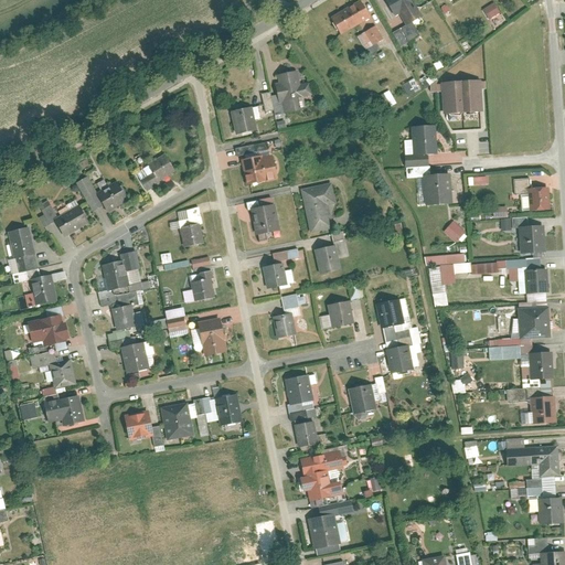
[(412,0),(384,0),(395,18),(400,14),(406,27),(413,22),(422,17),(412,0)]
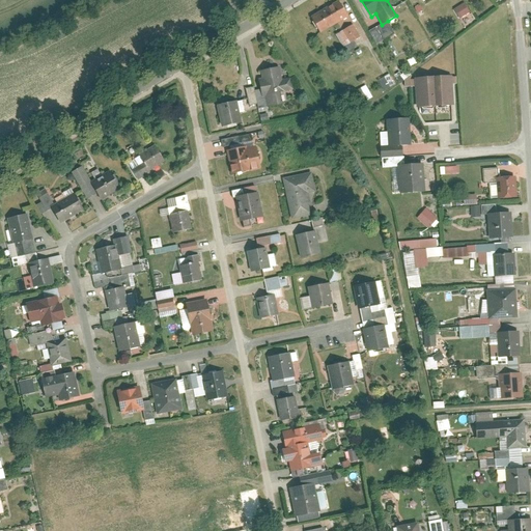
[(339,1),(310,17),(319,33),(348,17),(339,1)]
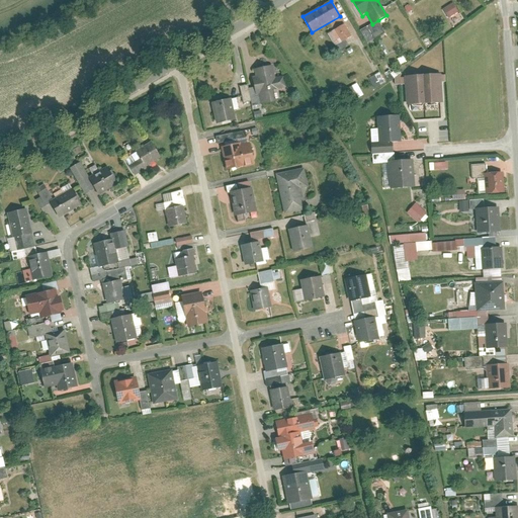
[(454,2),(444,8),(450,17),(461,11),(454,2)]
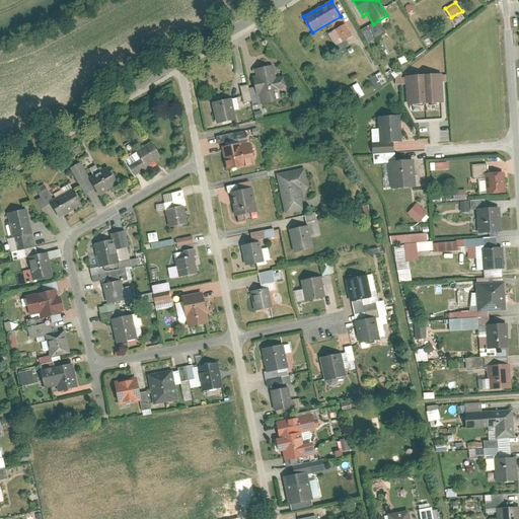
[(373,24),(362,30),(369,44),(386,33),(379,20),(373,24)]
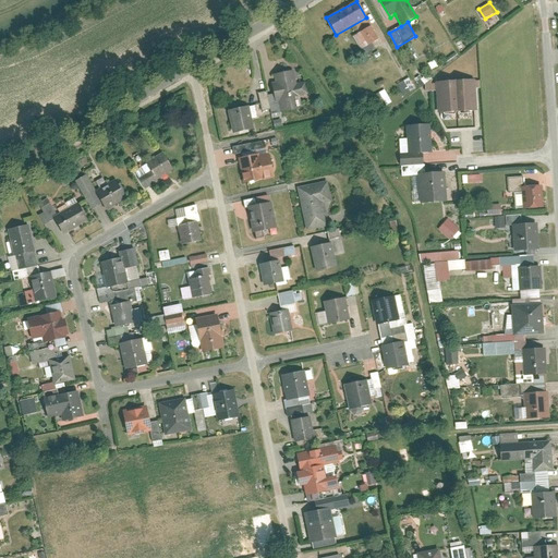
[(380,38),(373,25),(362,32),(370,45),(380,38)]
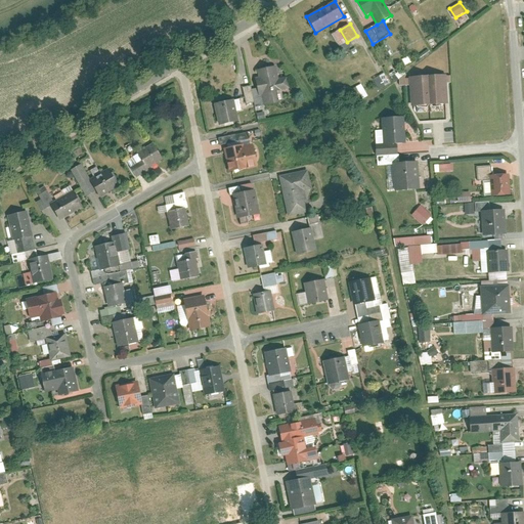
[(276,67),(257,70),(264,106),(284,102),(276,67)]
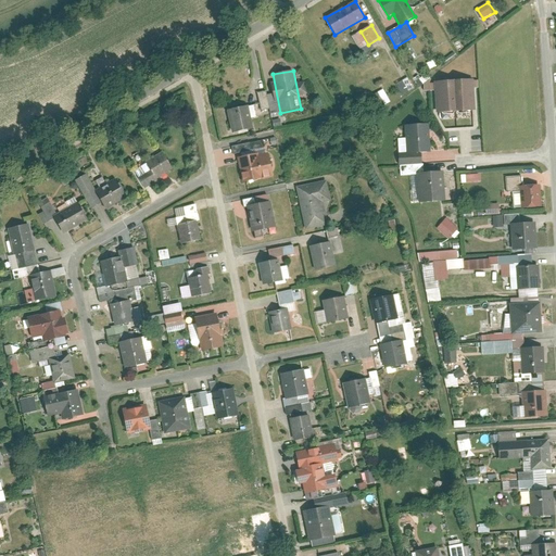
[(409,77),(397,83),(404,95),(416,87),(409,77)]
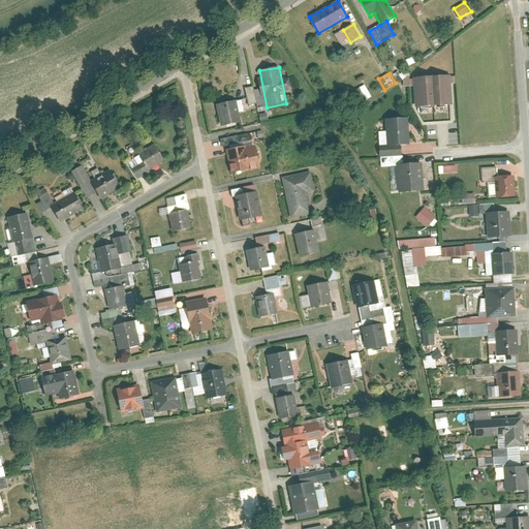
[(453,75),(415,78),(417,106),(455,103),(453,75)]
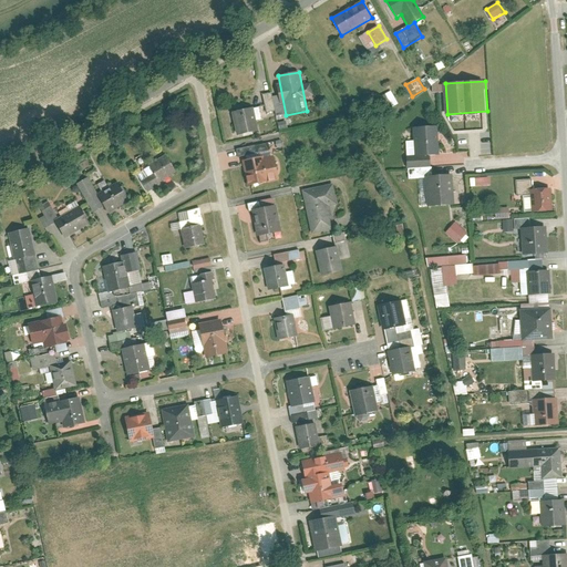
[(391,91),(378,98),(384,111),(398,104),(391,91)]
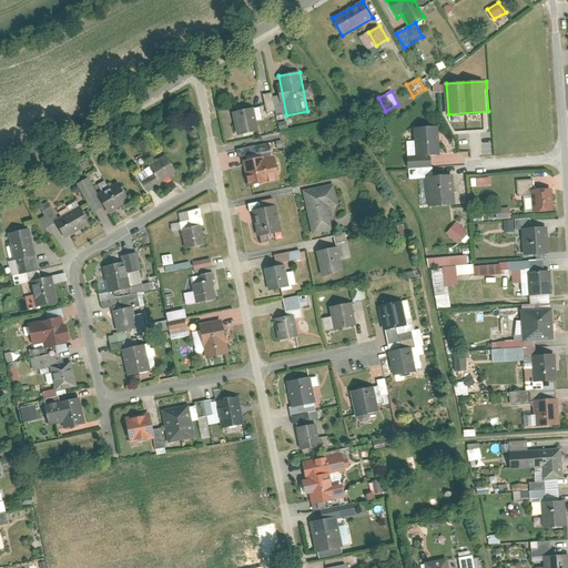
[(253,108),(232,112),(237,137),(259,132),(253,108)]
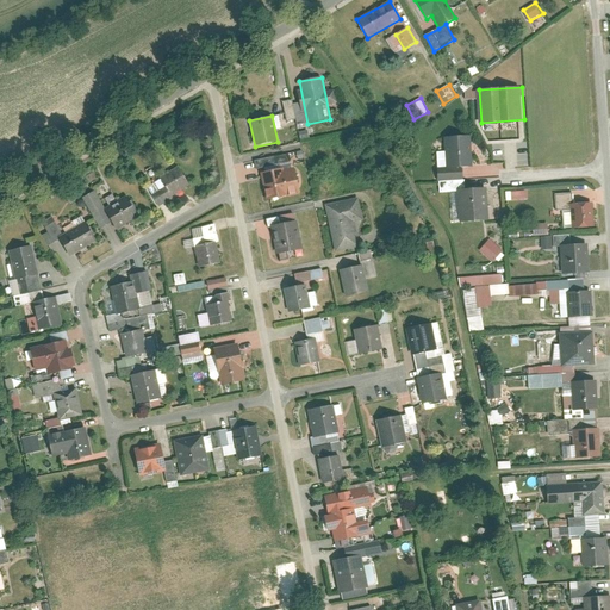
[(473,134),(447,136),(448,149),(449,166),(475,163),(473,134)]
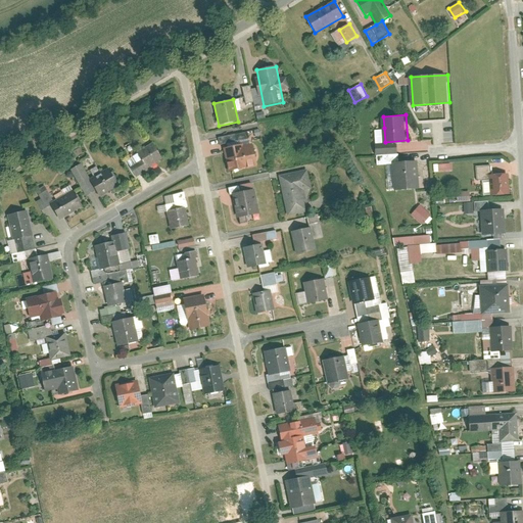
[(384,128),(376,129),(377,142),(385,142),(384,128)]
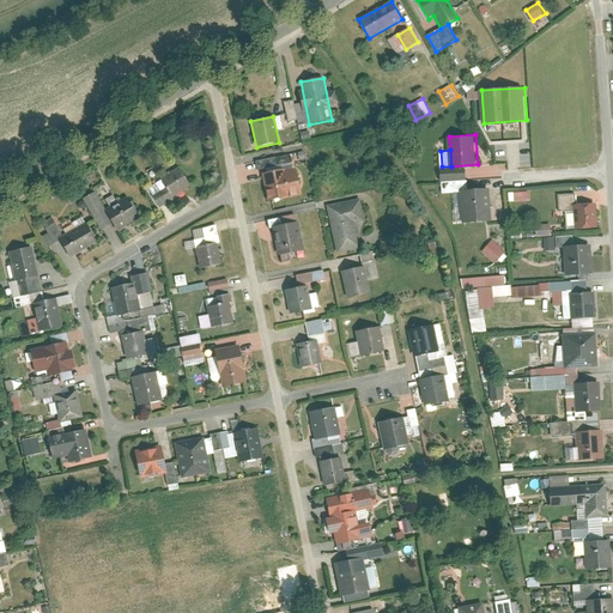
[(297,165),(265,171),(269,201),(304,193),(297,165)]
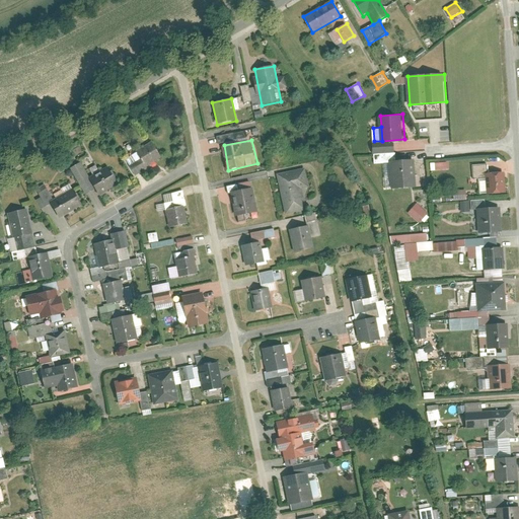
[(411,149),(427,149),(427,140),(411,140),(411,149)]
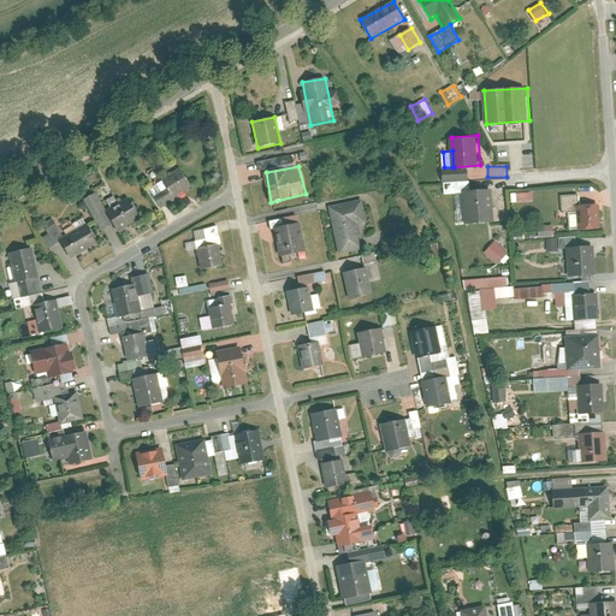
[(181,167),(148,187),(160,207),(193,188),(181,167)]
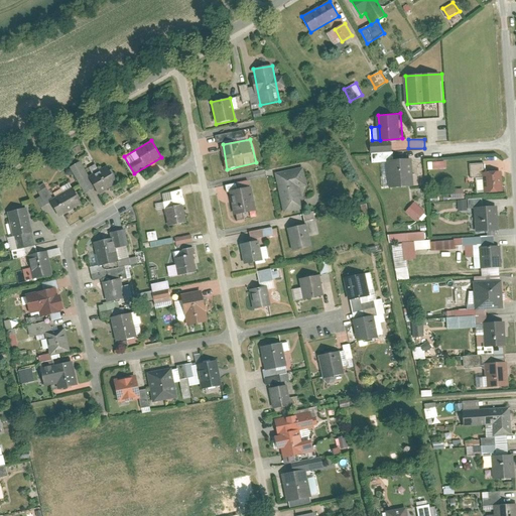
[(393,144),(373,145),(373,162),(382,162),(389,161),(389,158),(394,158),(393,144)]
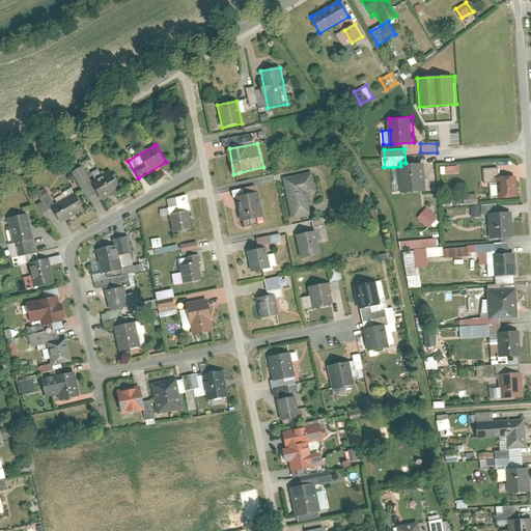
[(406,163),(400,163),(400,166),(402,192),(427,190),(425,162),(406,163)]
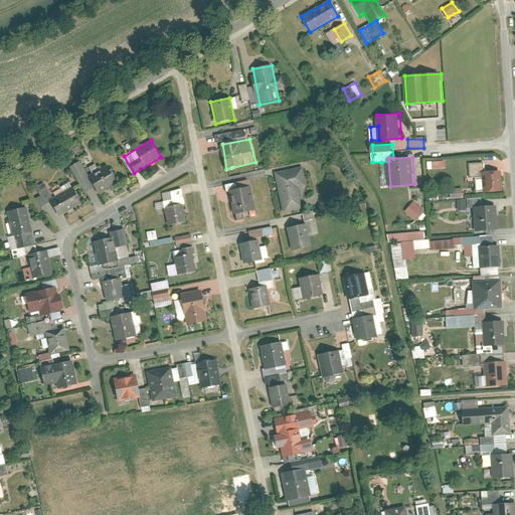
[(447,159),(433,160),(434,168),(448,168),(447,159)]
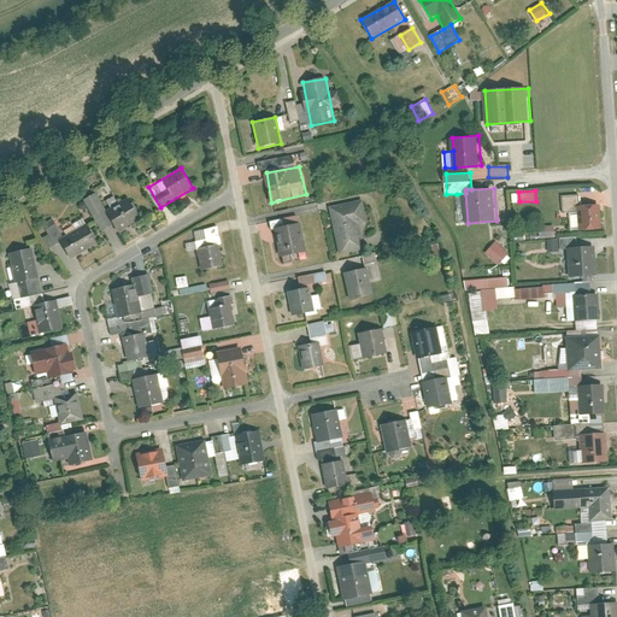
[(465,193),(457,194),(458,223),(468,223),(465,193)]
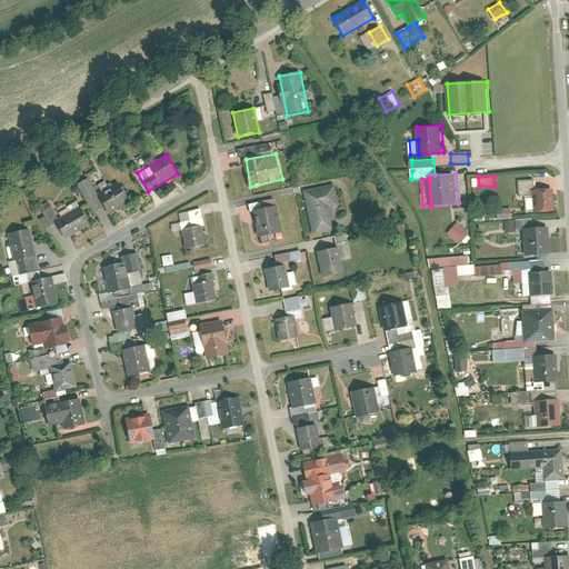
[(536,179),(519,180),(520,195),(527,195),(535,193),(533,188),(537,188),(536,179)]
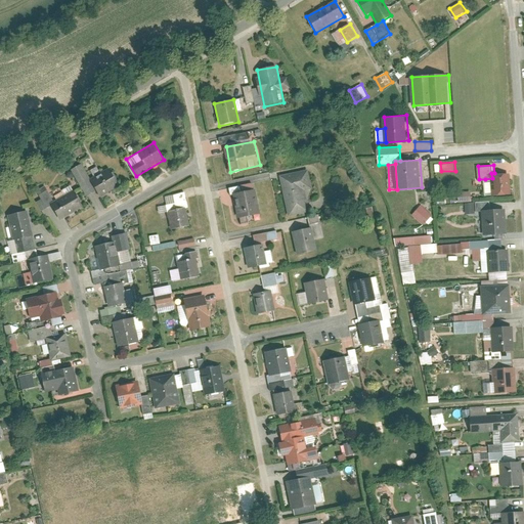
[(110,167),(91,177),(102,195),(121,185),(110,167)]
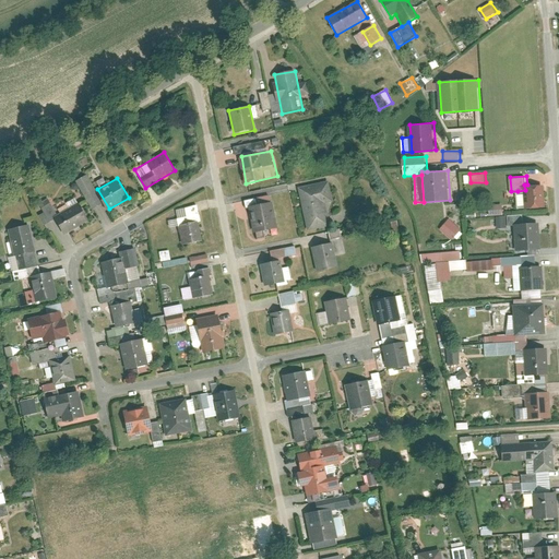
[(331,179),(300,186),(309,229),(332,225),(326,202),(335,200),(331,179)]
